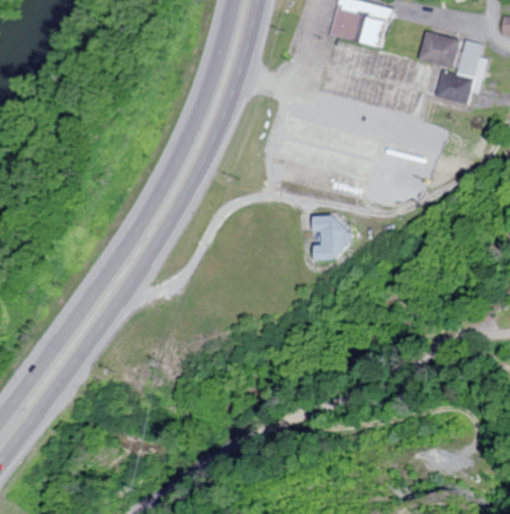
[(303,90),(416,116),(422,93),(467,103),(470,92),(501,100),(509,63),(478,56),(481,44),(462,39),(462,40),(425,31),(418,58),(380,49),(390,9),(353,0),(338,0),(327,44),(314,40),(303,90)]
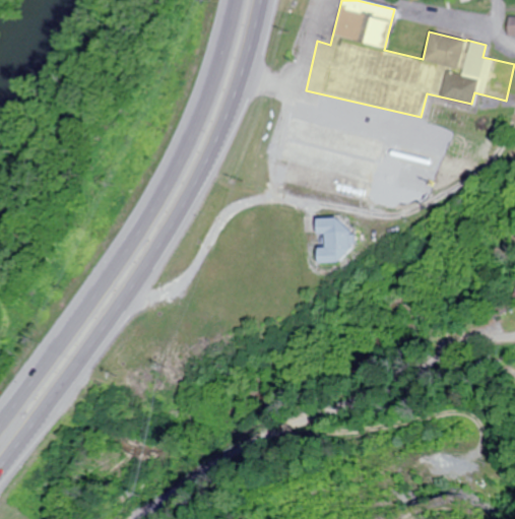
[(514,36),(514,15),(505,16),(505,36),(514,36)]
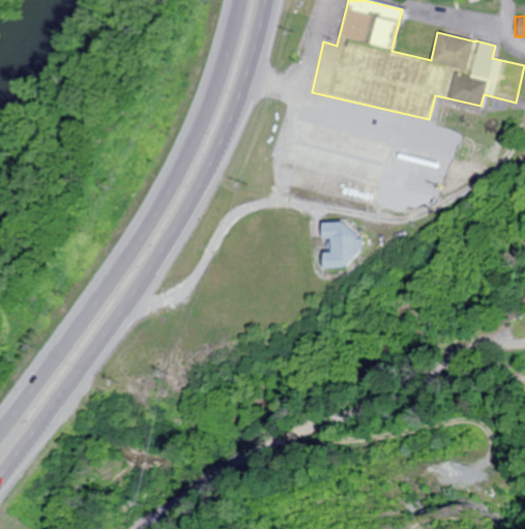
[(430,146),(493,160),(503,120),(439,106),(430,146)]
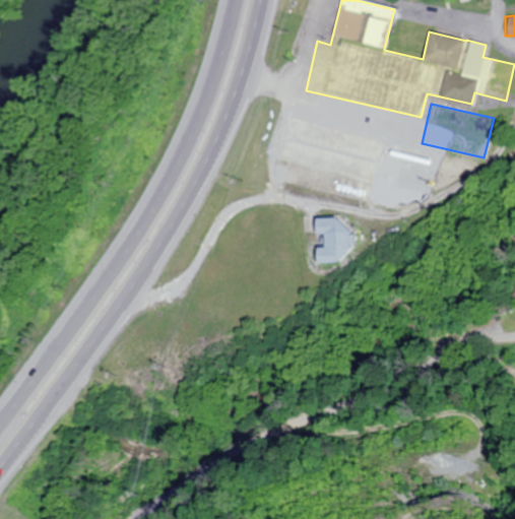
[(278,160),(372,181),(376,161),(377,161),(382,138),(288,118),(284,139),(283,139),(278,160)]
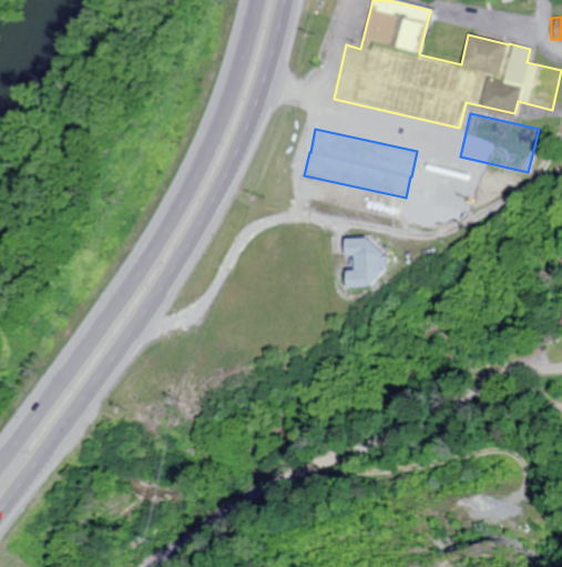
[(411,198),(422,201),(432,161),(421,158),(411,198)]
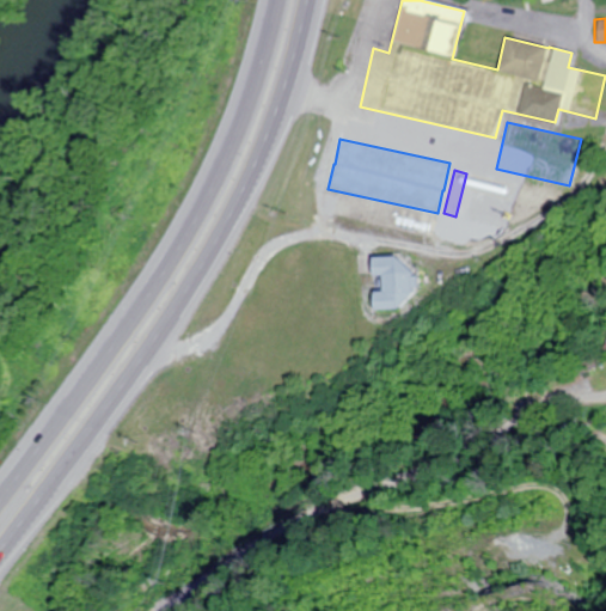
[(372,257),(372,275),(383,275),(383,292),(373,292),(374,309),(404,309),(404,289),(416,289),(416,275),(403,275),(403,256),(372,257)]
